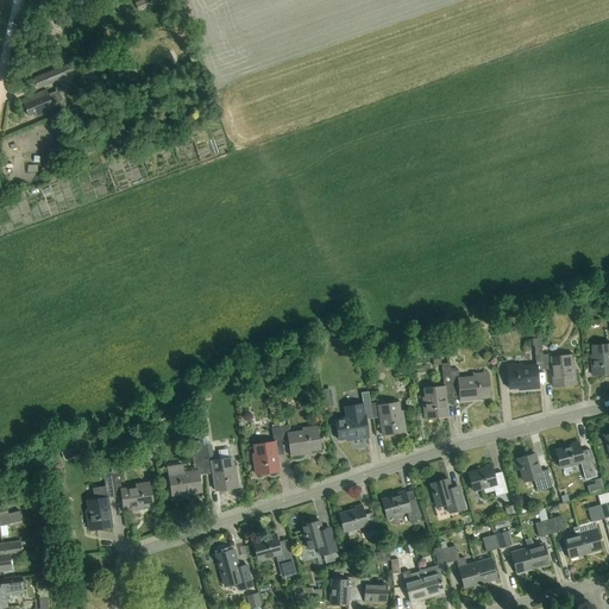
[(140,0),(136,2),(139,11),(148,7),(149,8),(164,1),(163,0),(140,0)]
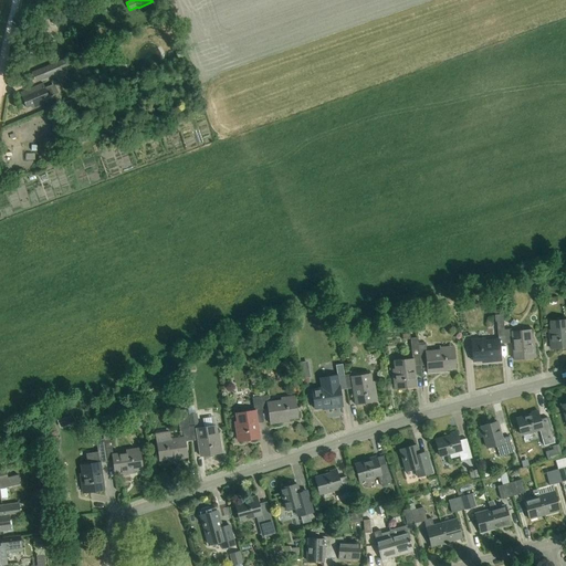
[(56,23),(64,21),(65,21),(62,14),(54,18),(56,23)]
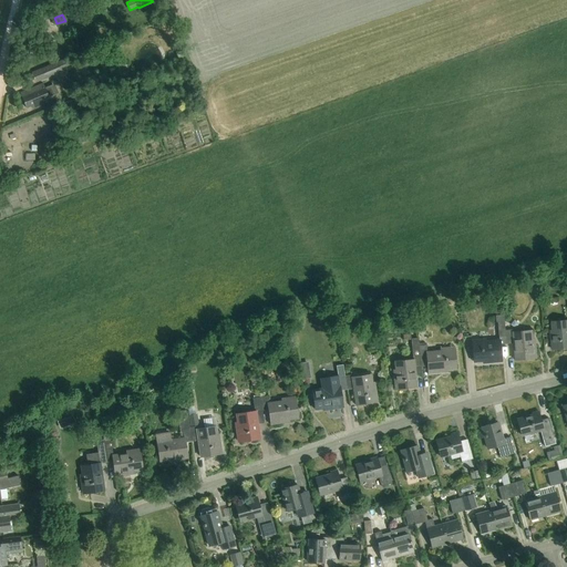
[(175,50),(178,58),(184,55),(181,48),(175,50)]
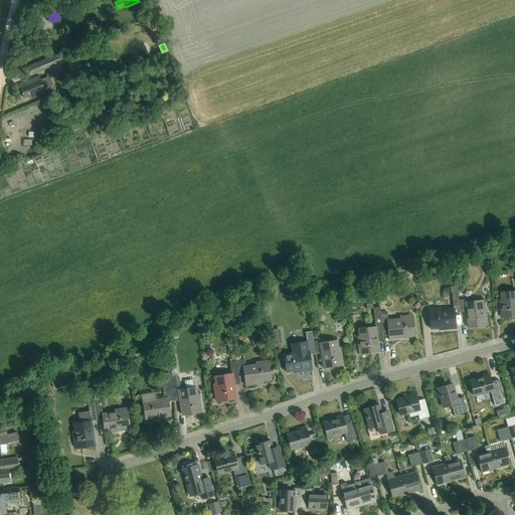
[(62,61),(58,53),(52,56),(52,55),(28,65),(32,75),(56,65),(55,64),(62,61)]
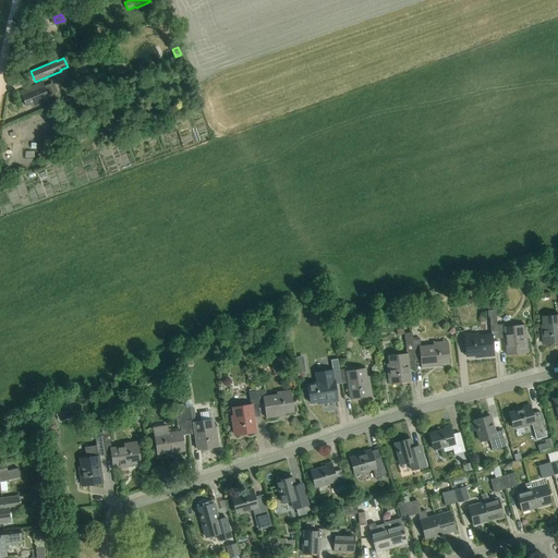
[(101,84),(96,73),(79,80),(84,92),(101,84)]
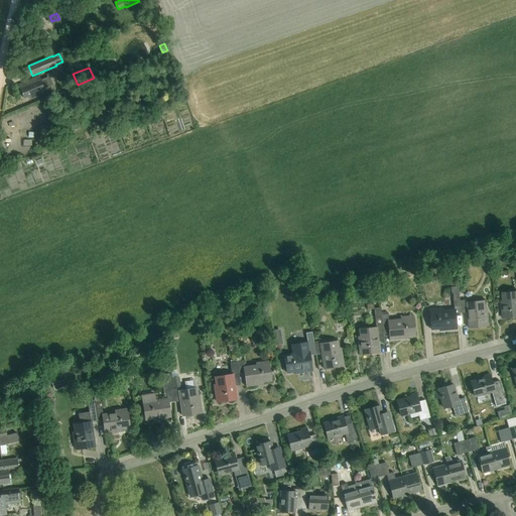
[(49,78),(47,79),(41,81),(39,77),(18,85),(23,99),(29,97),(30,99),(49,91),(50,93),(55,91),(49,78)]
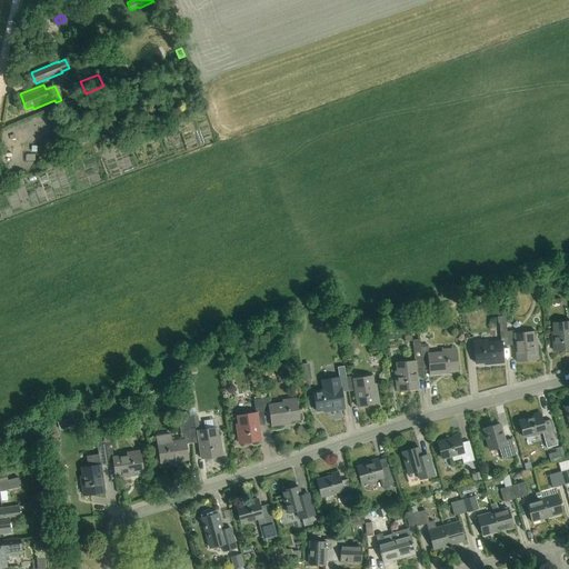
[(568,320),(555,322),(556,330),(553,330),(555,350),(568,348),(568,320)]
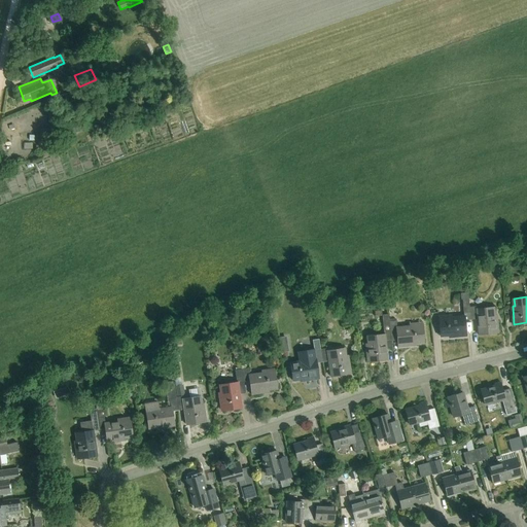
[(471,320),(470,307),(464,308),(465,316),(438,318),(441,337),(466,335),(465,320),(471,320)]
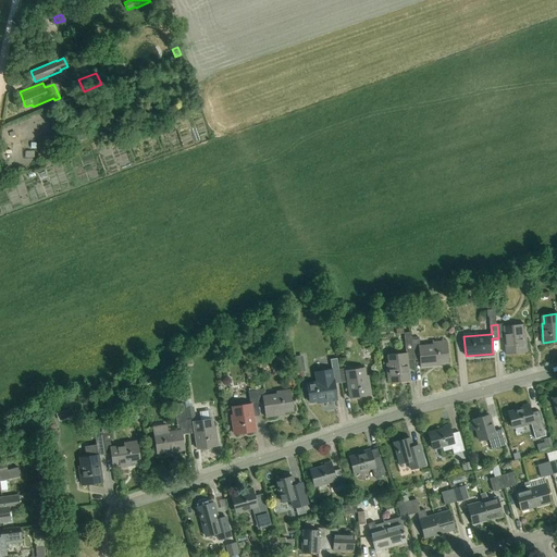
[(504,324),(497,324),(498,338),(505,337),(506,353),(527,351),(524,332),(522,332),(521,324),(504,325),(504,324)]
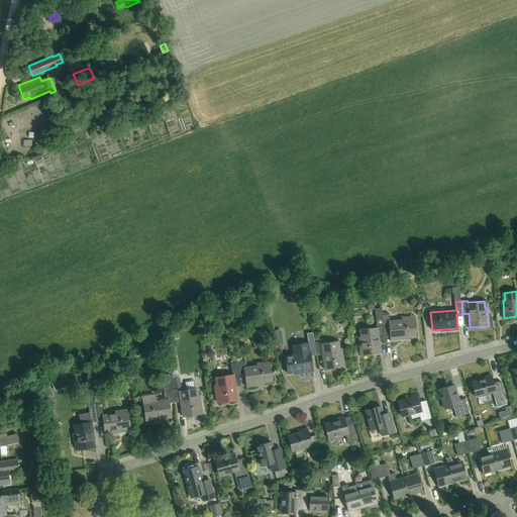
[(383,335),(382,314),(381,308),(376,308),(377,328),(359,329),(360,336),(358,336),(360,354),(380,353),(378,335),(383,335)]
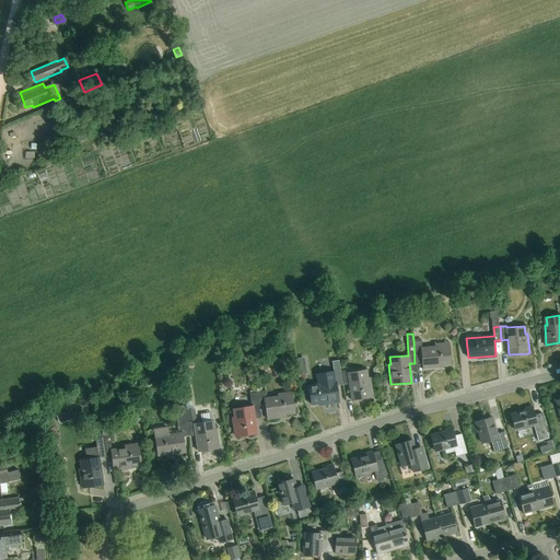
[(413,340),(415,363),(422,362),(423,369),(442,366),(441,364),(451,363),(448,346),(421,348),(421,340),(413,340)]
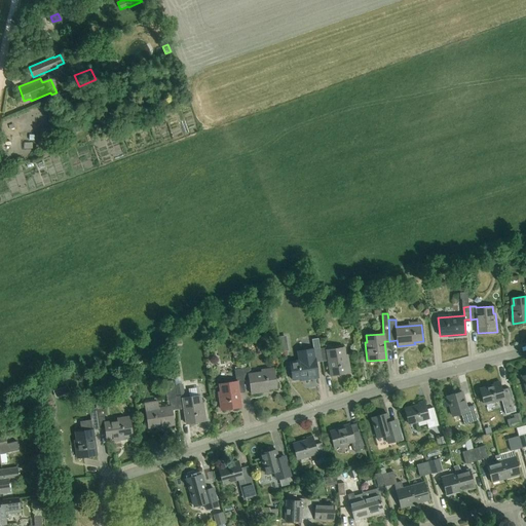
[(279,344),(280,352),(288,351),(287,343),(279,344)]
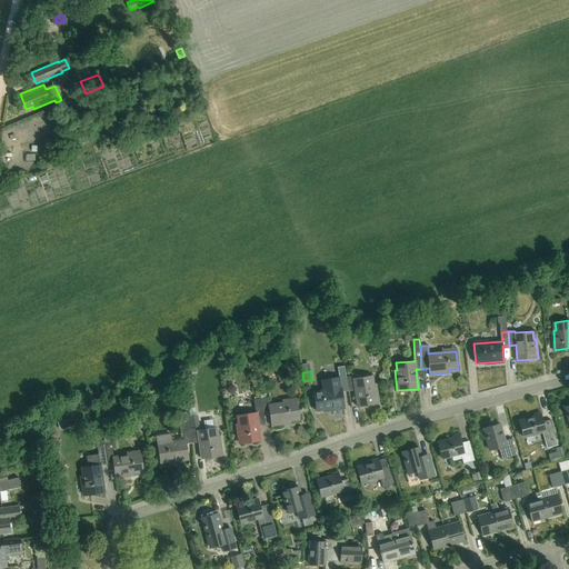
[(347,378),(349,391),(356,390),(358,406),(379,402),(376,382),(373,383),(372,376),(353,378),(353,377),(347,378)]
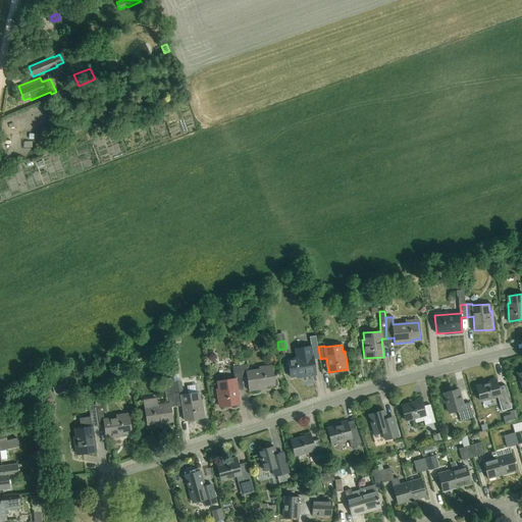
[(312,346),(296,348),(298,357),(288,359),(290,376),(299,375),(299,377),(316,374),(314,360),(320,359),(318,347),(312,348),(312,346)]
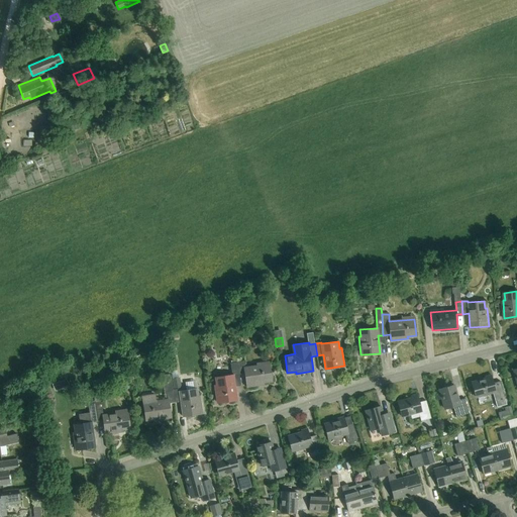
[(237,363),(239,375),(244,374),(246,387),(264,384),(263,382),(272,381),(269,364),(243,368),(243,362),(237,363)]
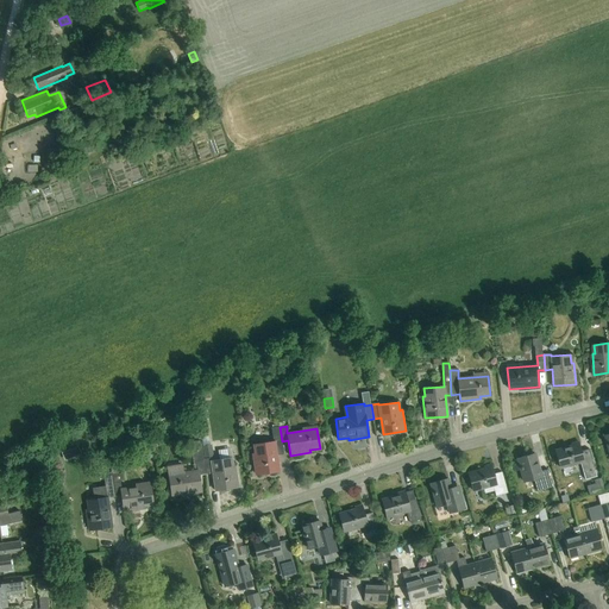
[(283,454),(282,441),(280,427),(271,428),(272,441),(253,445),(256,453),(253,453),(256,475),(278,471),(277,456),(283,454)]
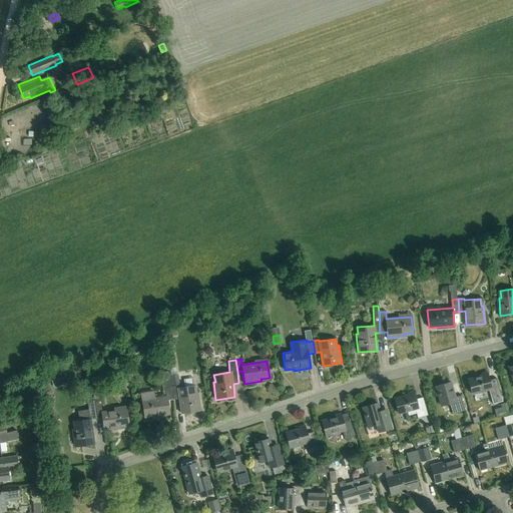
[(173,400),(171,387),(169,372),(160,373),(163,393),(166,393),(166,396),(154,398),(153,392),(140,394),(144,417),(153,416),(153,418),(169,415),(167,401),(173,400)]
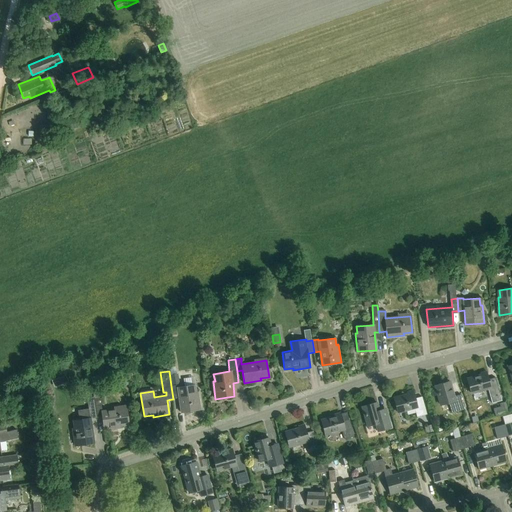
[(481,375),(467,379),(471,393),(488,389),(492,403),(502,401),(495,377),(489,379),(486,371),(481,373),(481,375)]
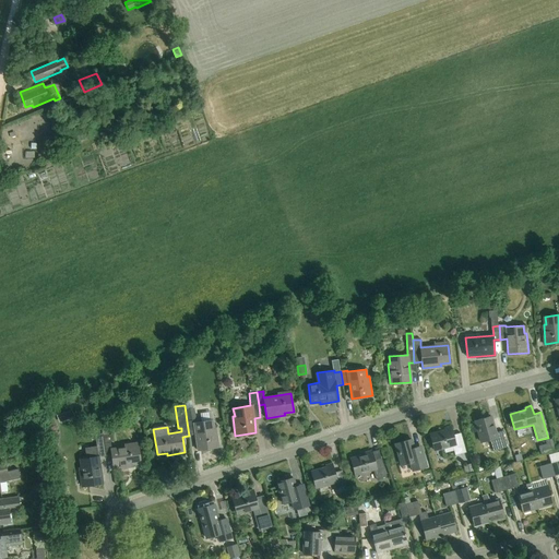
[(195,419),(194,408),(186,409),(188,420),(195,419)]
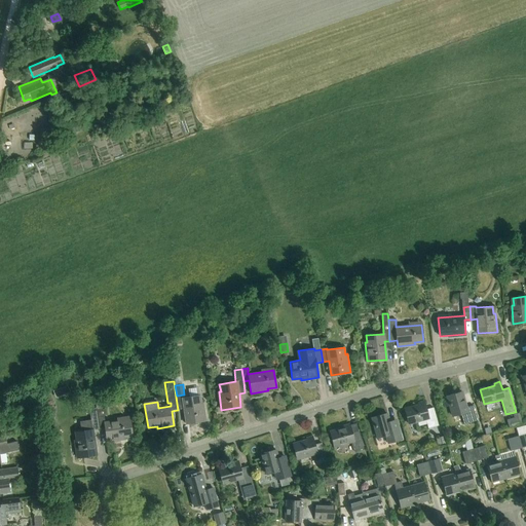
[(466,407),(462,391),(447,396),(447,397),(443,398),(445,406),(450,405),(453,416),(461,414),(464,423),(478,420),(474,405),(466,407)]
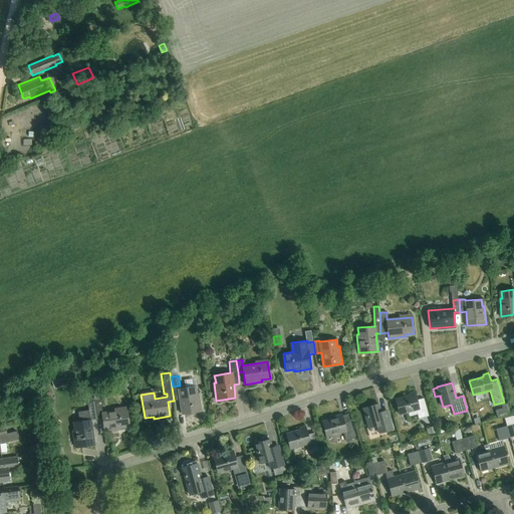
[(172,388),(174,401),(180,400),(183,415),(201,412),(198,394),(196,395),(195,387),(178,390),(178,387),(172,388)]
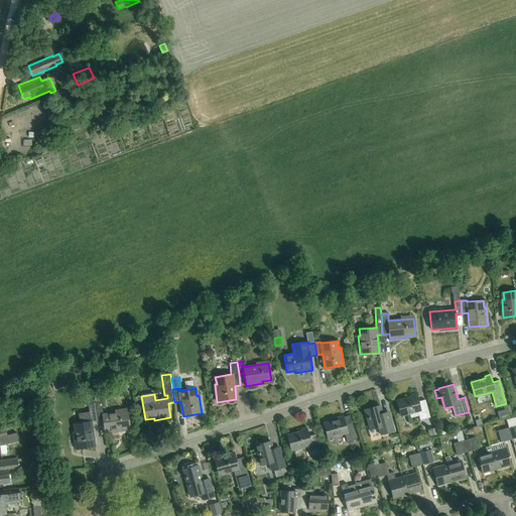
[(420,420),(430,417),(425,399),(417,401),(415,394),(410,395),(411,397),(397,401),(401,415),(417,411),(420,420)]
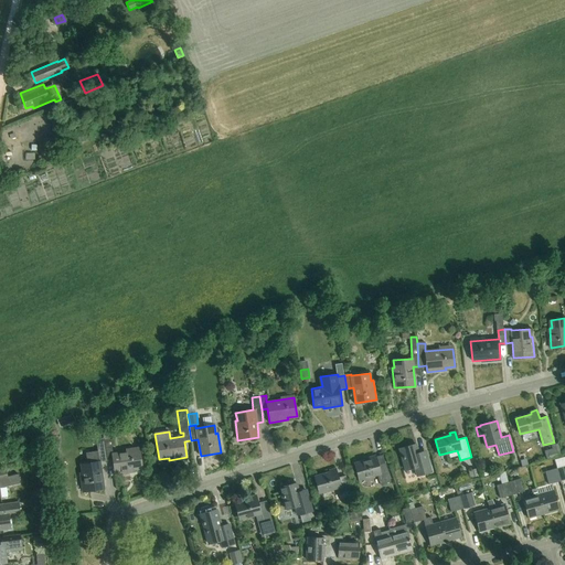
[(103,440),(106,461),(113,460),(115,475),(134,471),(134,469),(141,468),(139,447),(125,449),(126,451),(112,454),(112,446),(115,446),(114,439),(109,439),(103,440)]
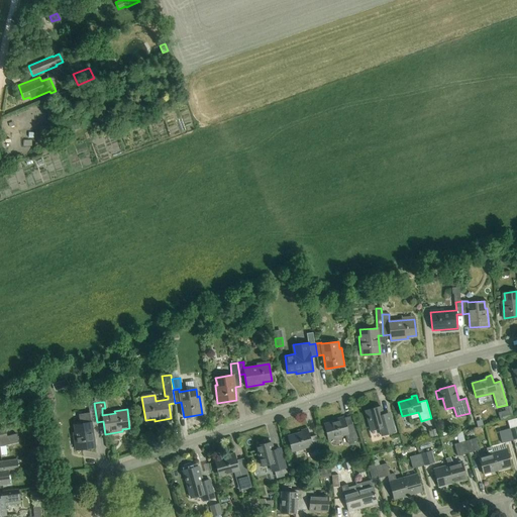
[(78,415),(79,424),(75,424),(76,432),(74,432),(76,450),(95,447),(91,423),(97,422),(94,403),(88,404),(89,413),(78,415)]
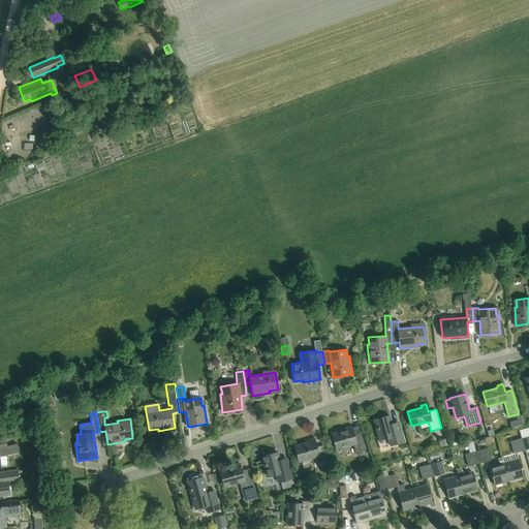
[(399,422),(392,424),(389,415),(374,419),(380,440),(390,437),(392,445),(404,441),(399,422)]
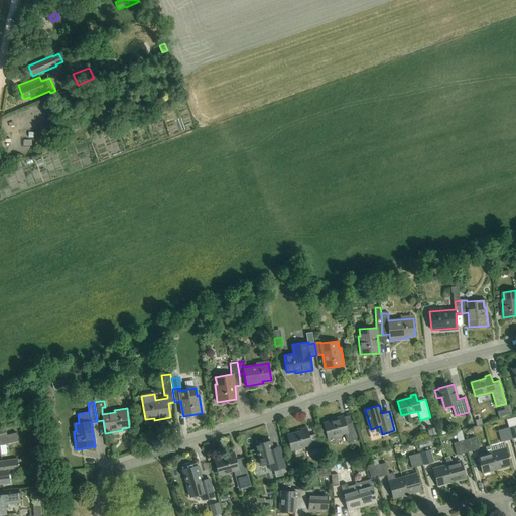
[(513,416),(510,405),(503,407),(505,411),(500,412),(502,419),(513,416)]
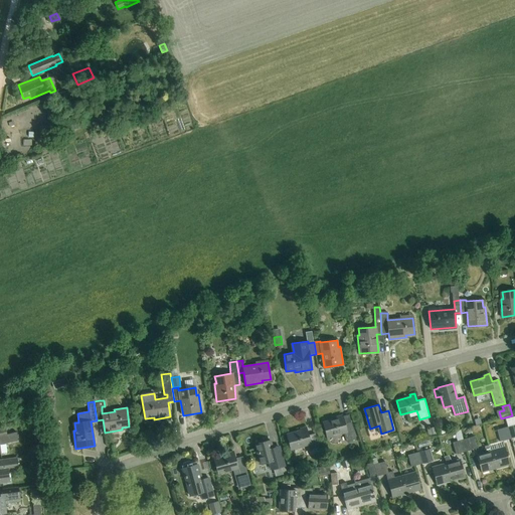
[(346,442),(356,440),(351,421),(344,423),(342,415),(336,417),(337,419),(323,423),(327,438),(343,433),(346,442)]
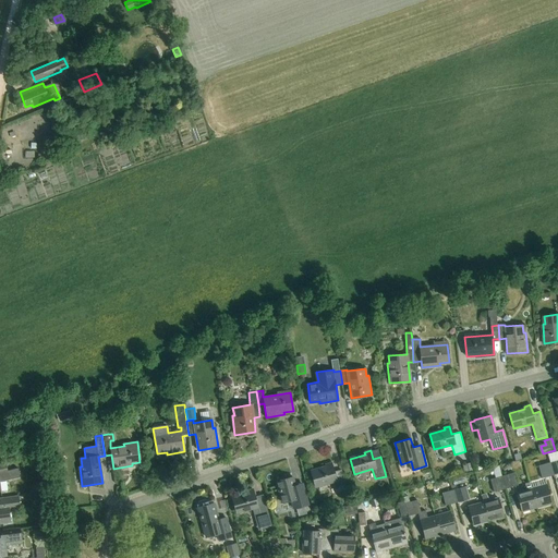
[(550,463),(554,475),(557,474),(557,450),(548,453),(550,462),(550,463)]
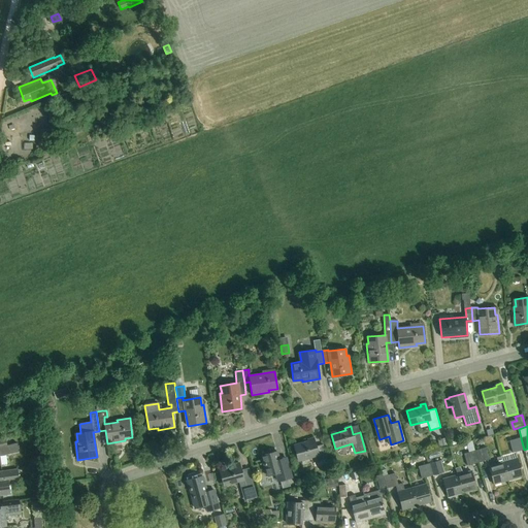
[(0,465),(0,462),(0,456),(19,452),(17,443),(7,446),(5,438),(0,439),(0,465)]
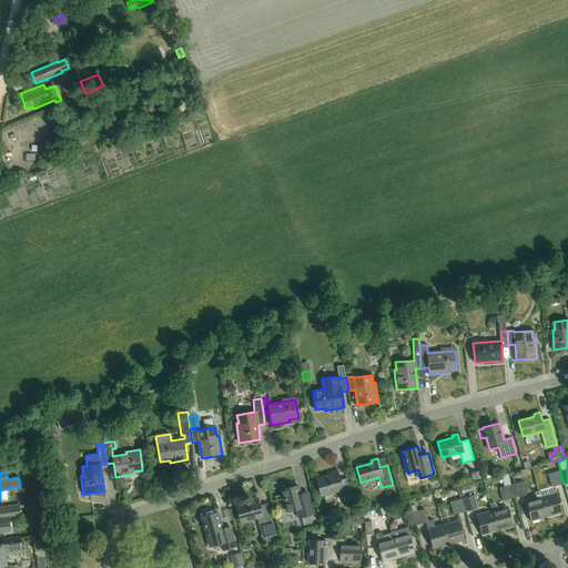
[(343,503),(354,499),(347,478),(340,480),(337,472),(331,474),(331,475),(315,479),(321,496),(338,490),(343,503)]
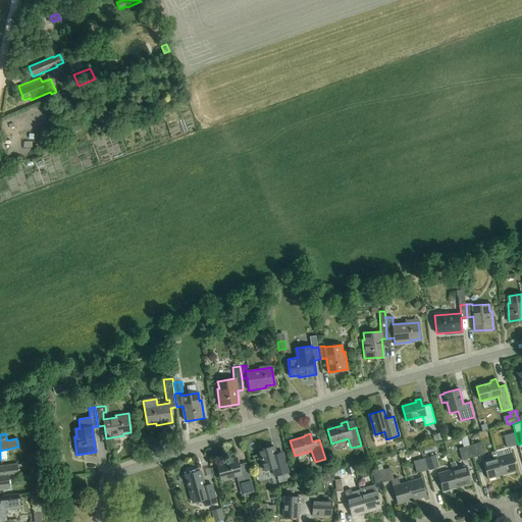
[(507,448),(518,445),(515,433),(503,436),(507,448)]
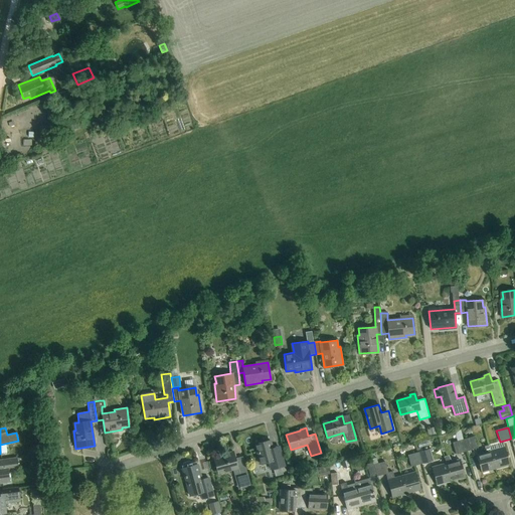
[(464,440),(467,452),(478,449),(474,437),(464,440)]
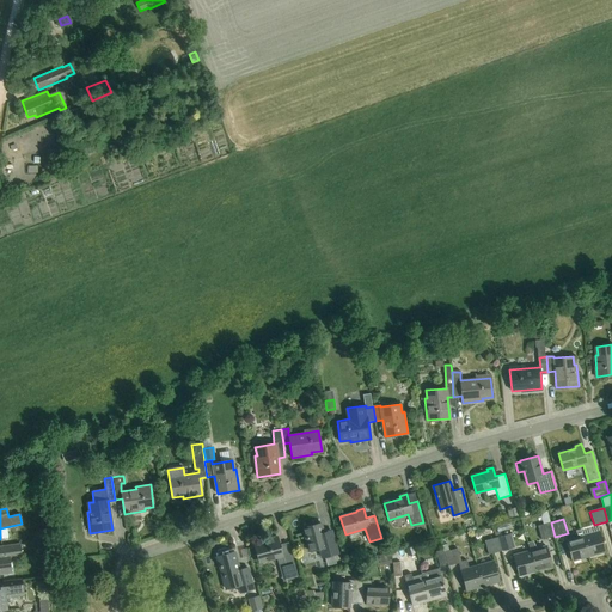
[(542,540),(555,537),(551,522),(537,526),(542,540)]
